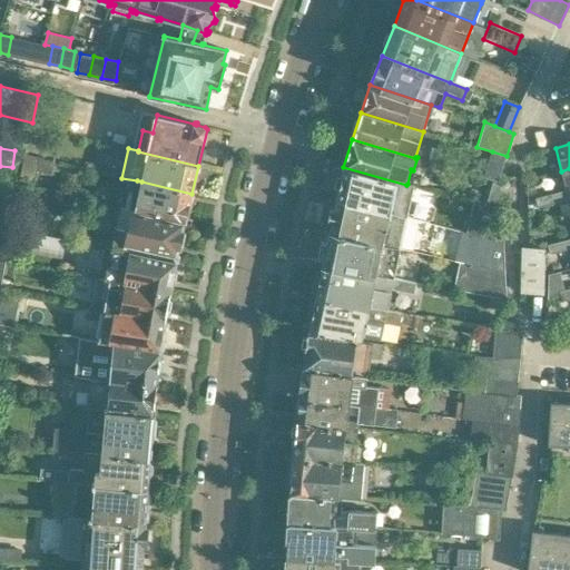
[(549,158),(547,150),(530,154),(532,163),(549,158)]
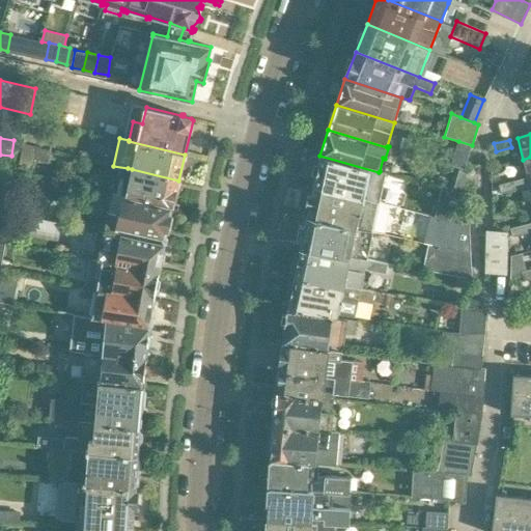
[(464,170),(472,145),(458,141),(451,166),(464,170)]
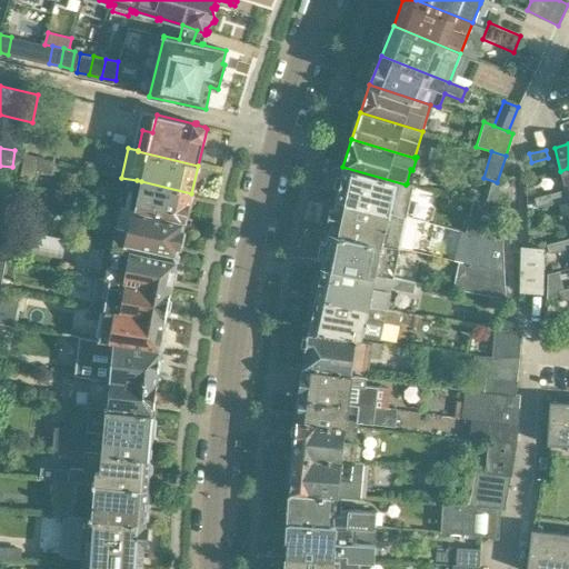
[(26,153),(20,180),(33,182),(39,156),(26,153)]
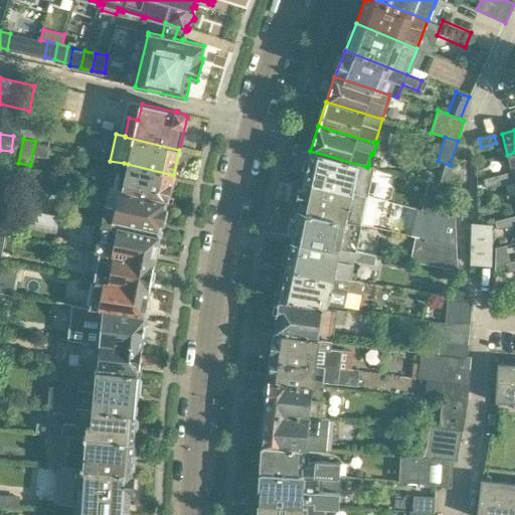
[(374,167),(368,166),(367,167),(310,151),(306,173),(304,180),(368,197),(368,196),(373,197),(373,198),(388,201),(390,190),(375,186),(374,189),(369,188),(374,167)]
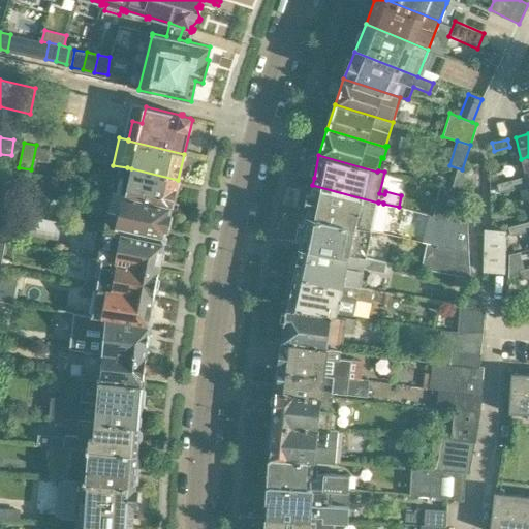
[(528,180),(528,156),(521,159),(525,177),(511,180),(514,188),(528,185),(527,181),(528,180)]
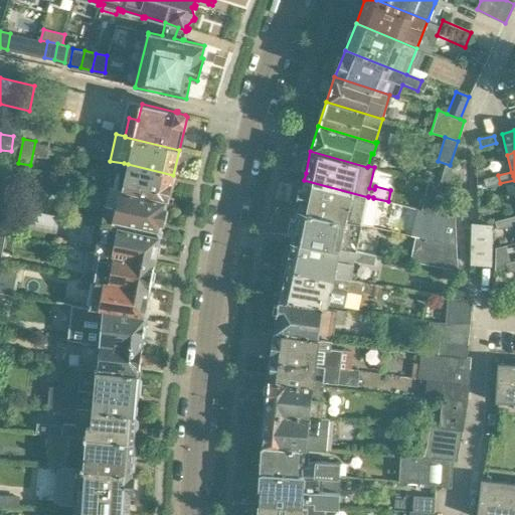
[(453,190),(450,165),(438,161),(433,185),(453,190)]
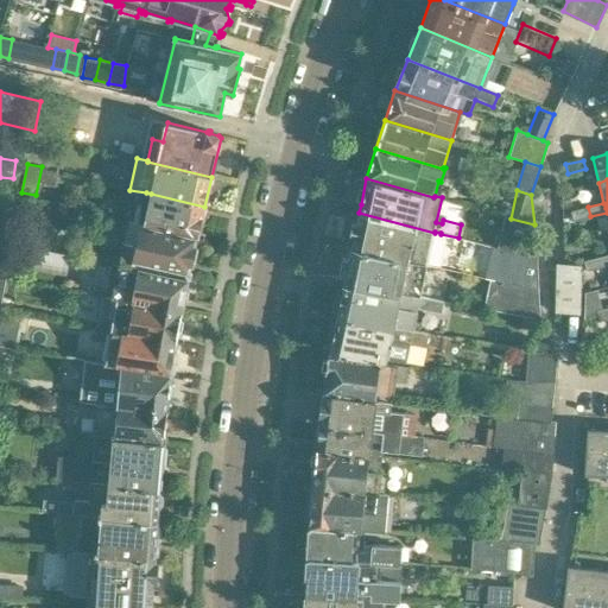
[(138,207),(134,222),(141,223),(145,223),(145,226),(197,238),(204,207),(151,194),(146,192),(143,208),(138,207)]
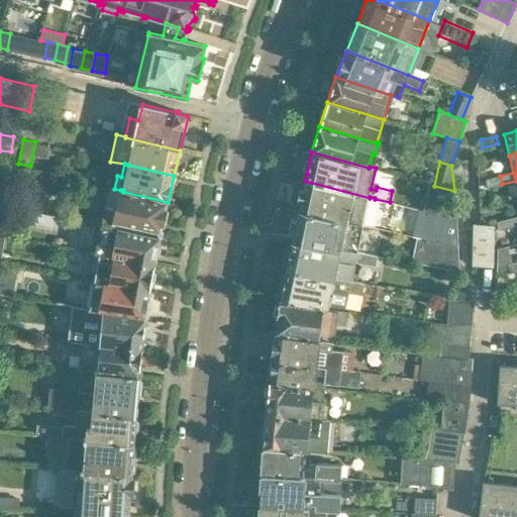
[(502,184),(500,176),(486,180),(488,188),(502,184)]
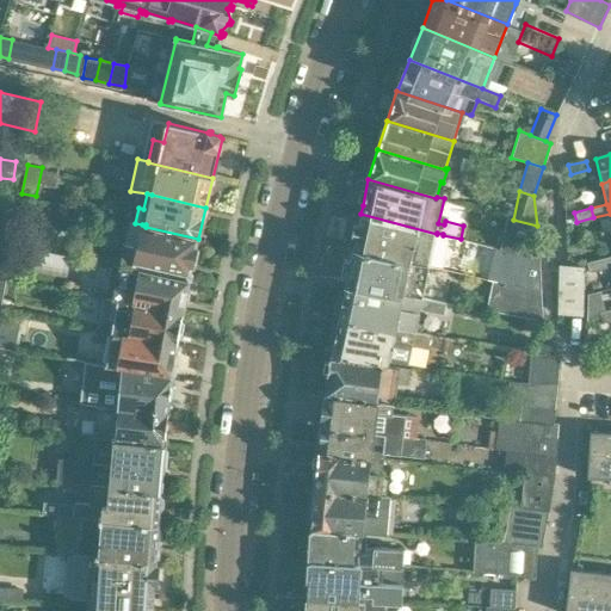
[(429,267),(437,234),(360,214),(353,250),(429,267)]
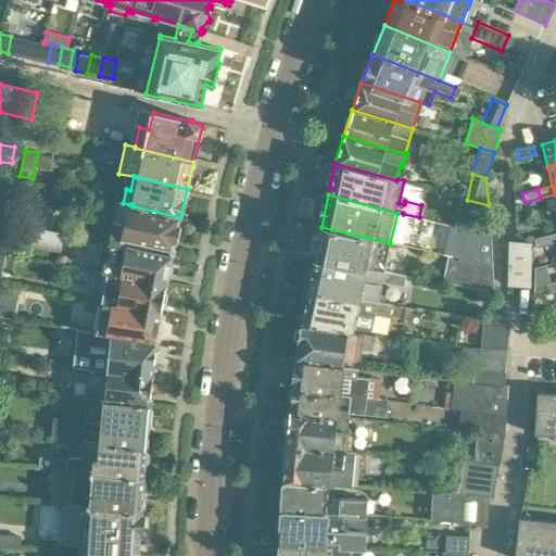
[(463,228),(463,230),(491,238),(489,205),(467,200),(463,228)]
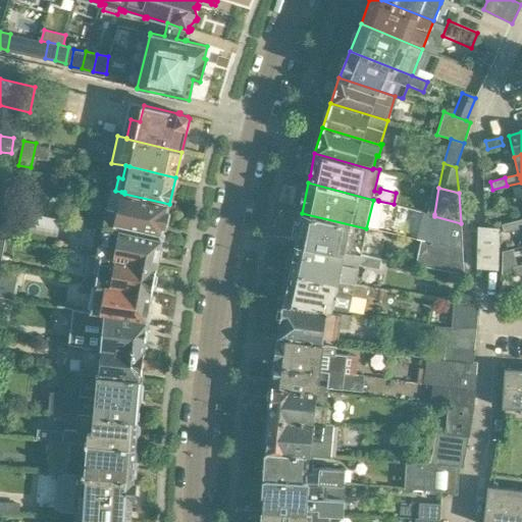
[(162,235),(169,204),(124,194),(124,192),(121,192),(111,190),(104,222),(162,235)]
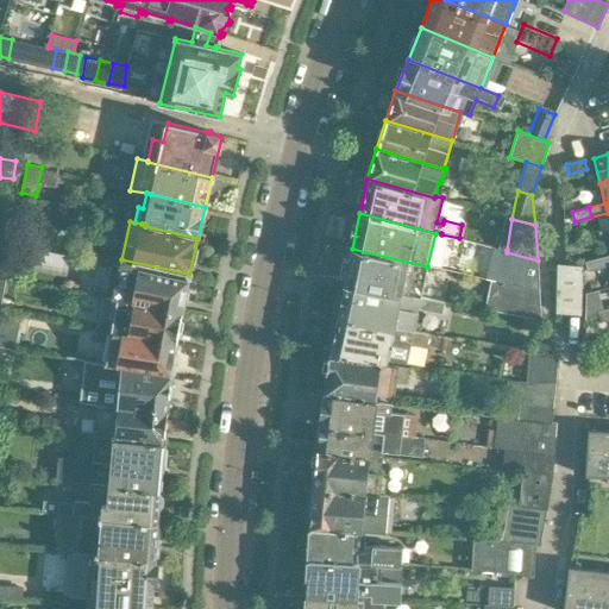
[(540,294),(538,261),(507,252),(507,250),(498,248),(491,282),(540,294)]
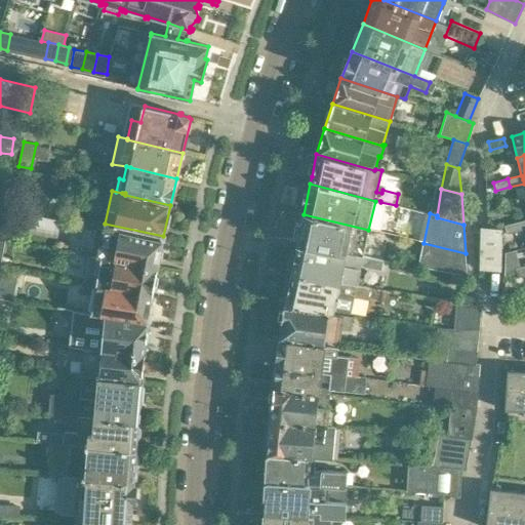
[(363,256),(368,230),(304,214),(297,244),(363,257),(363,256)]
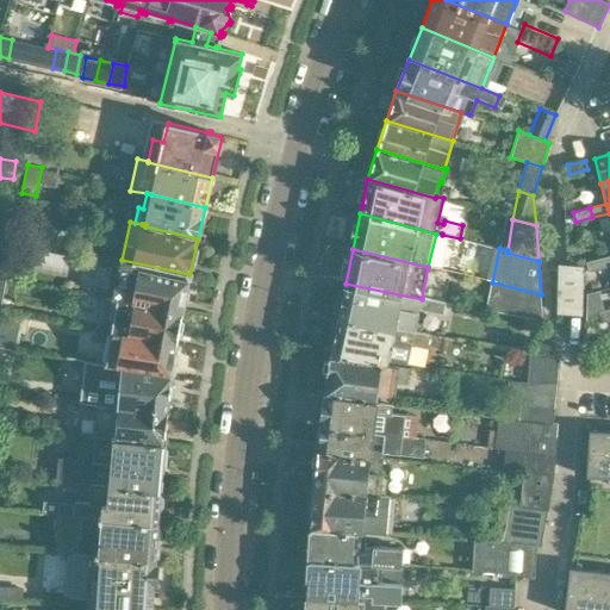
[(605,267),(603,257),(586,262),(589,271),(605,267)]
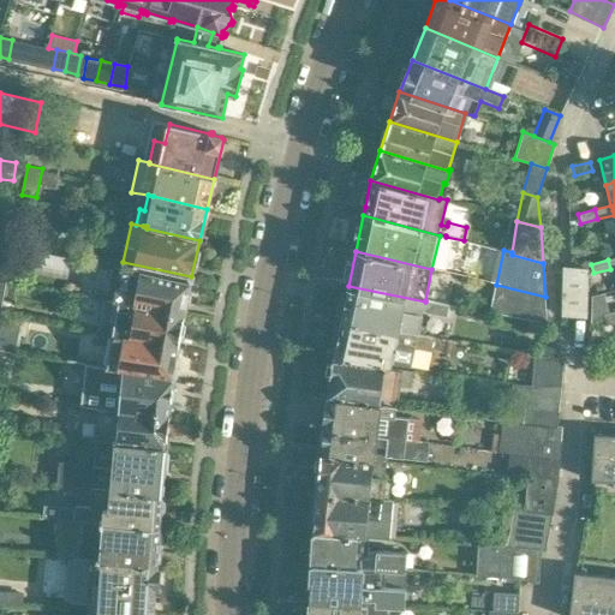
[(114,267),(108,299),(114,300),(114,302),(184,315),(190,282),(120,268),(114,267)]
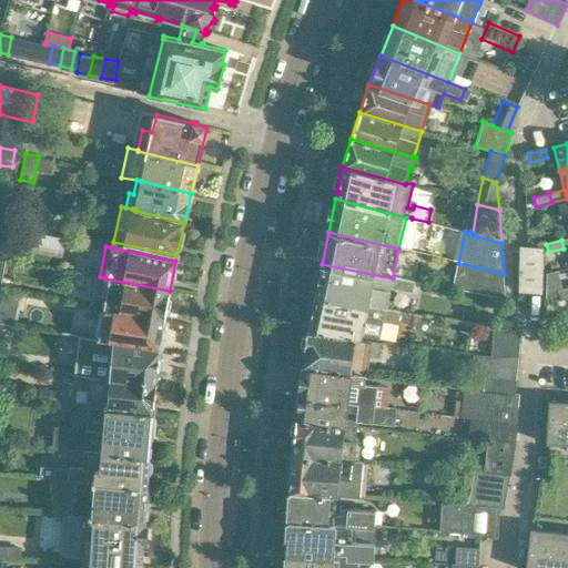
[(541,293),(544,249),(520,246),(519,291),(541,293)]
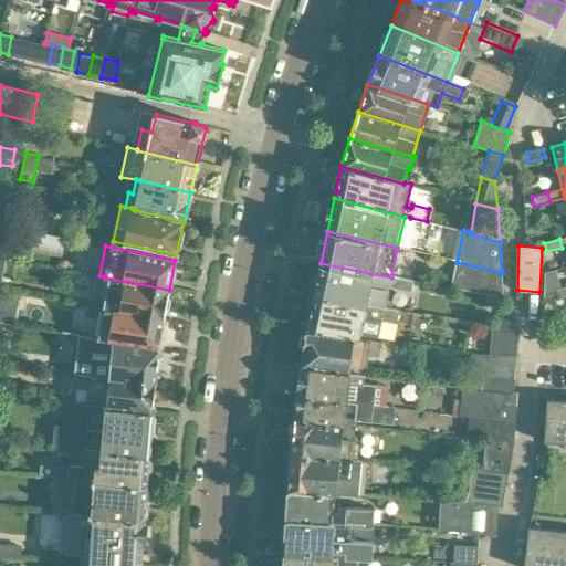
[(504,299),(502,273),(457,262),(451,287),(504,299)]
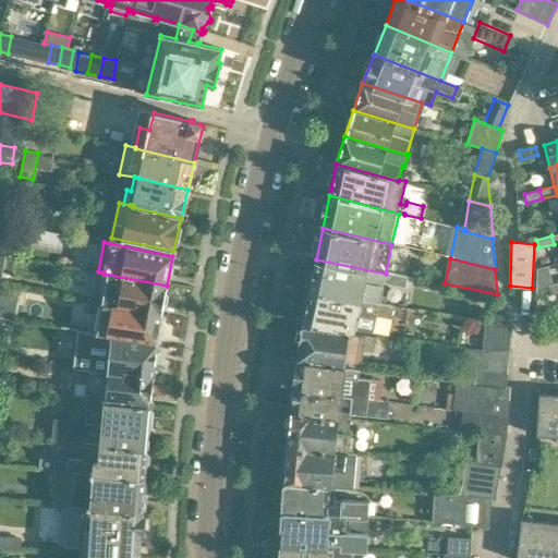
[(408,277),(386,273),(386,274),(316,259),(310,291),(379,304),(379,302),(384,283),(405,287),(408,277)]
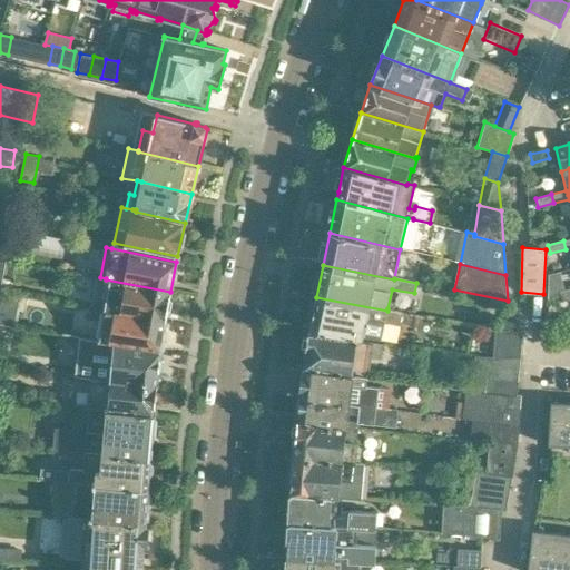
[(165,321),(170,292),(106,279),(106,278),(97,276),(91,307),(105,310),(165,321)]
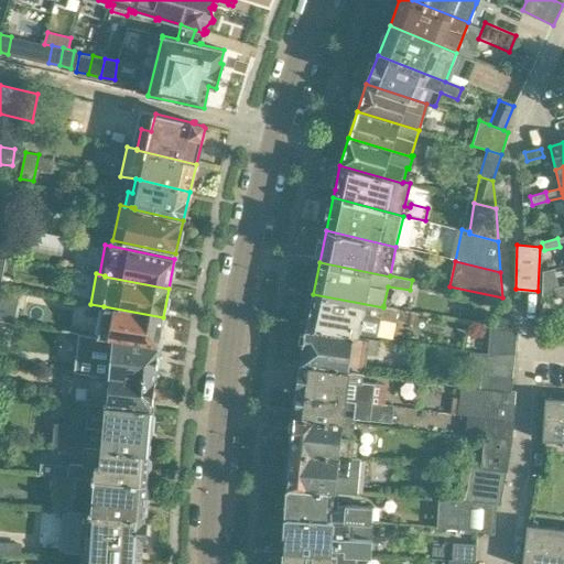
[(563,294),(563,285),(554,289),(556,297),(563,294)]
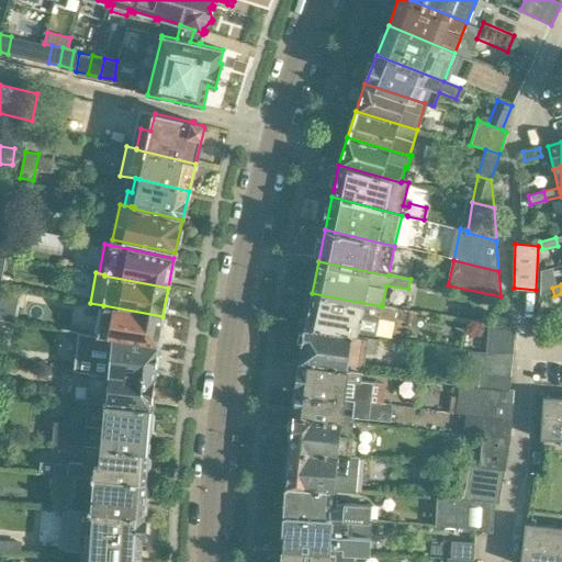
[(0,301),(0,291),(1,287),(0,287),(0,318),(13,322),(17,304),(0,301)]
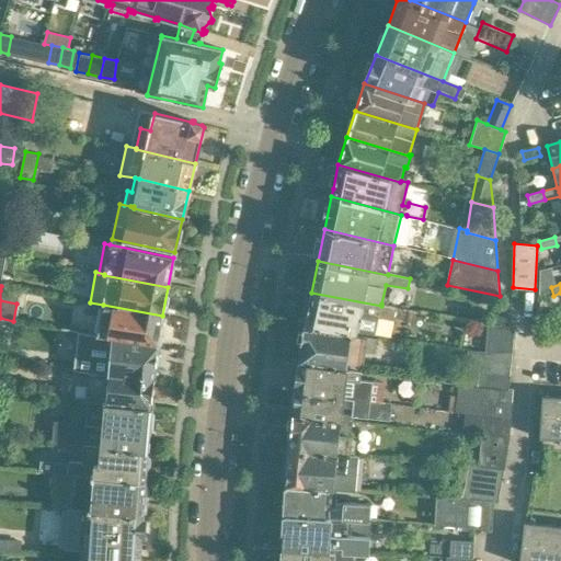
[(396,307),(381,304),(381,306),(311,293),(304,324),(375,334),(378,317),(393,320),(396,307)]
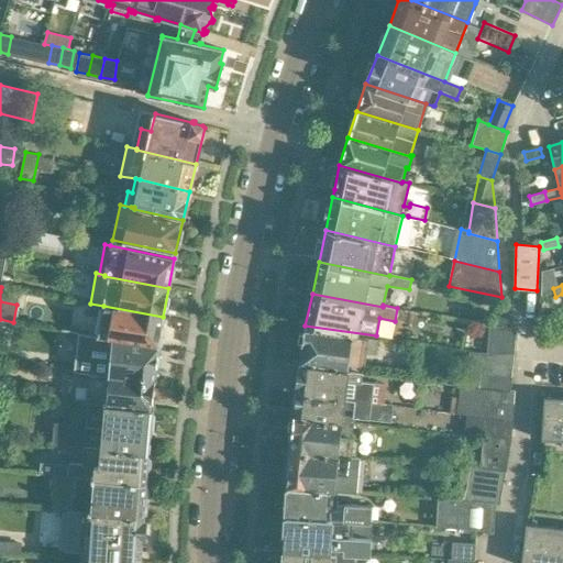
[(158,345),(163,317),(103,306),(98,335),(102,337),(158,345)]
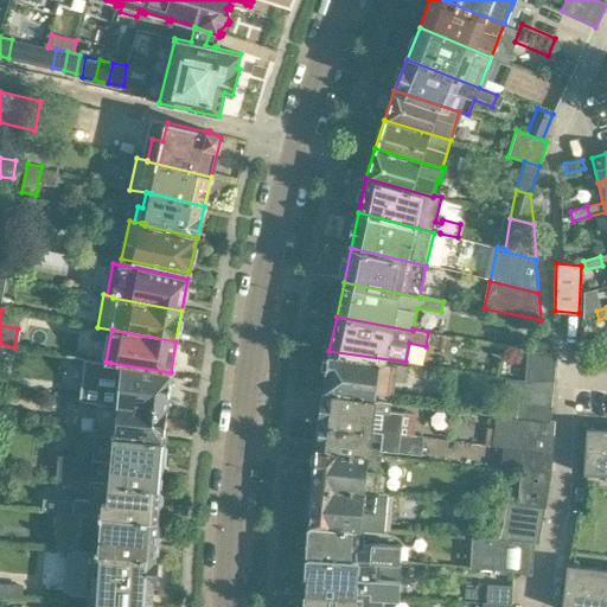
[(536,353),(534,369),(554,371),(555,356),(536,353)]
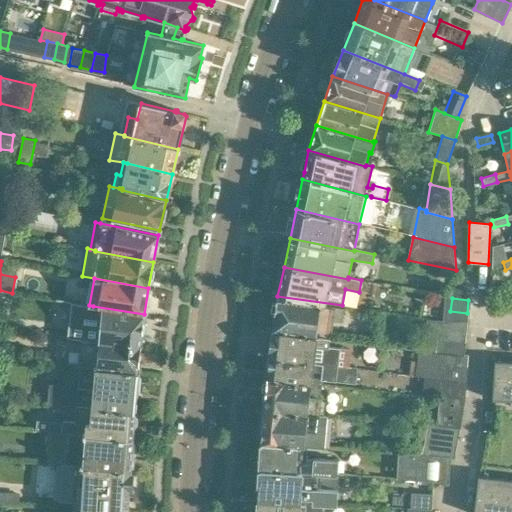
[(277,300),(272,331),(329,339),(339,340),(343,309),(277,300)]
